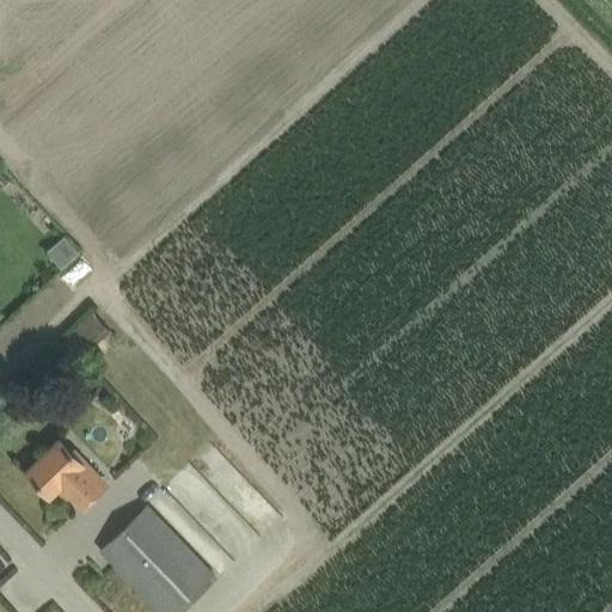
[(110,330),(93,312),(59,344),(75,362),(110,330)]
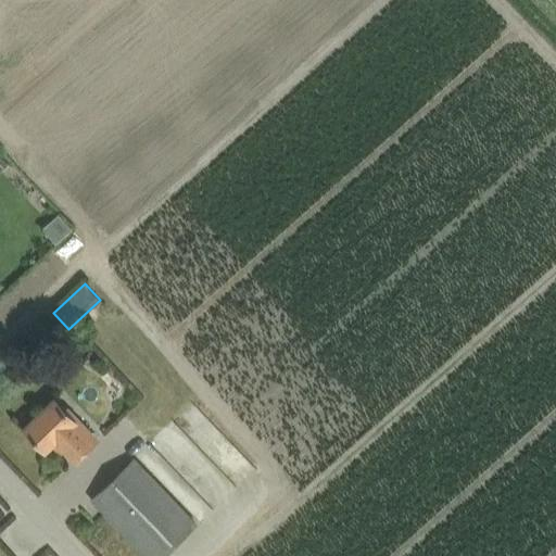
[(96,441),(54,397),(24,427),(46,450),(55,440),(75,460),(96,441)]
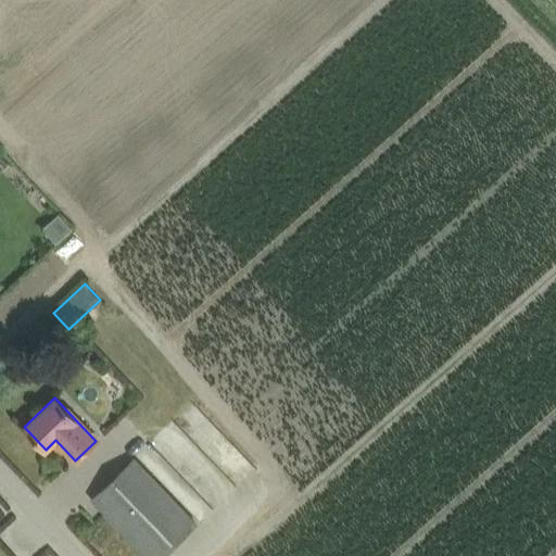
[(165,432),(186,455),(202,440),(182,418),(165,432)]
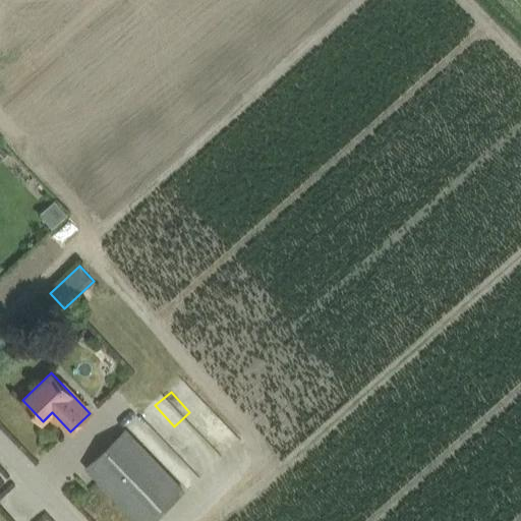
[(126,428),(101,453),(87,467),(137,520),(151,520),(184,488),(126,428)]
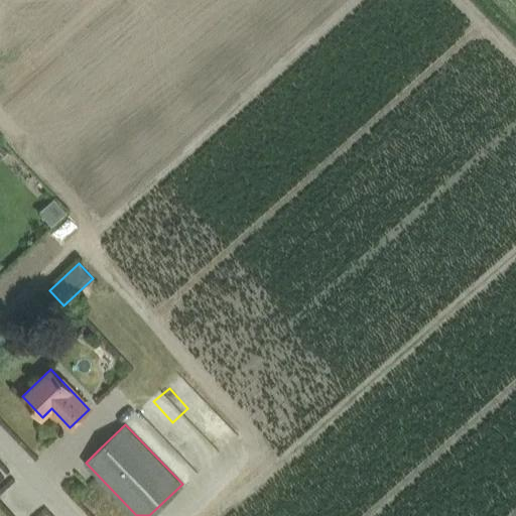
[(177,450),(202,474),(211,465),(186,441),(177,450)]
